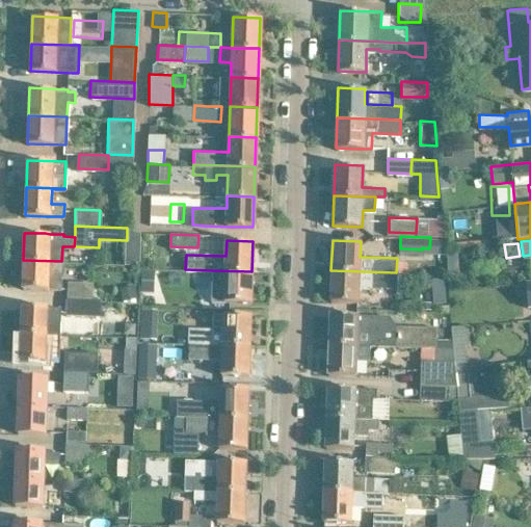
[(60,289),(61,261),(23,260),(22,287),(60,289)]
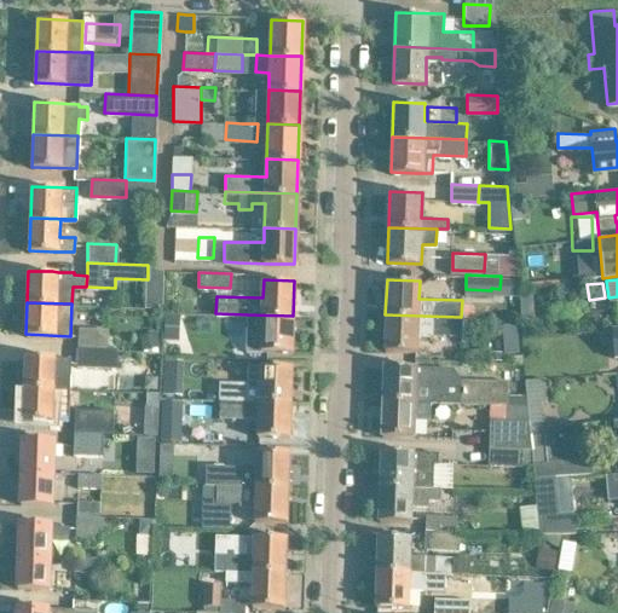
[(529,306),(519,307),(519,318),(530,318),(529,306)]
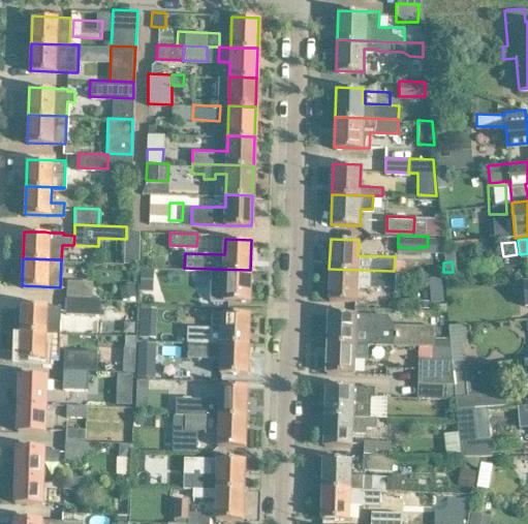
[(249,300),(250,270),(211,269),(210,299),(249,300)]
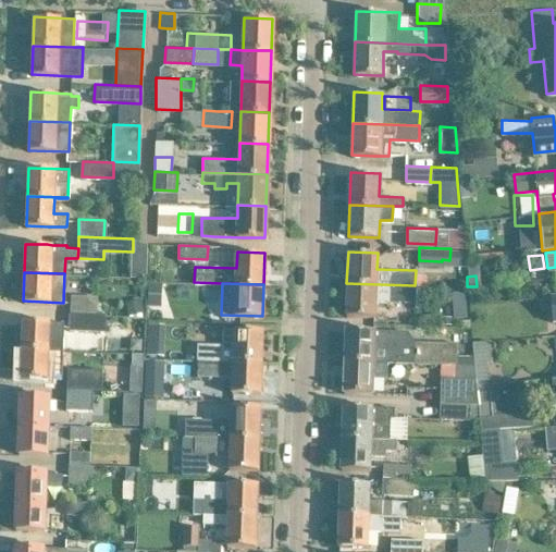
[(415,301),(415,285),(346,283),(345,315),(375,316),(377,299),(415,301)]
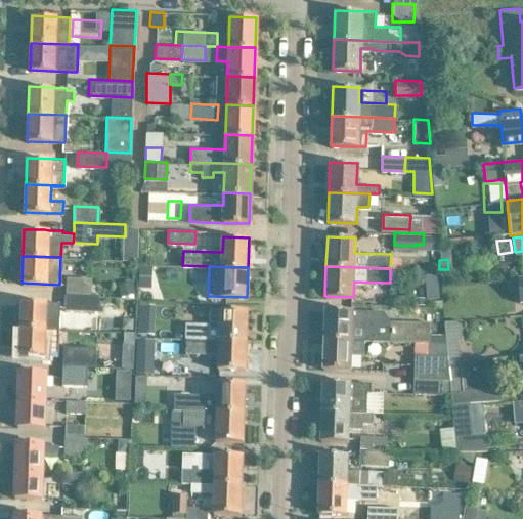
[(67,294),(90,294),(90,277),(68,276),(67,294)]
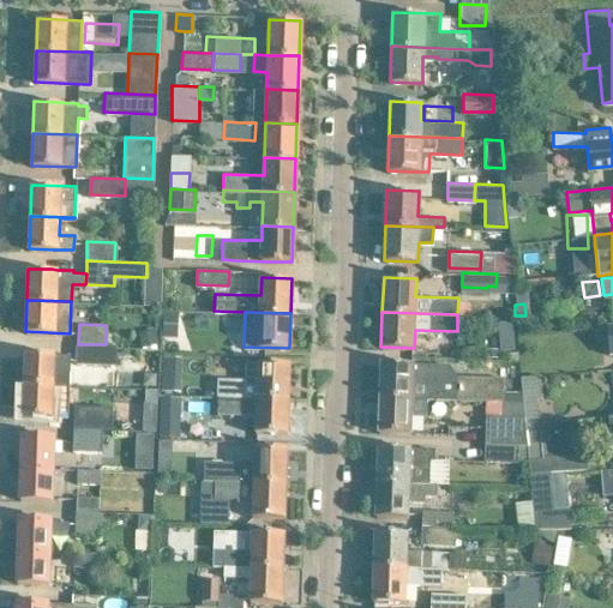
[(106,344),(78,344),(77,344),(76,362),(115,365),(115,345),(106,344)]
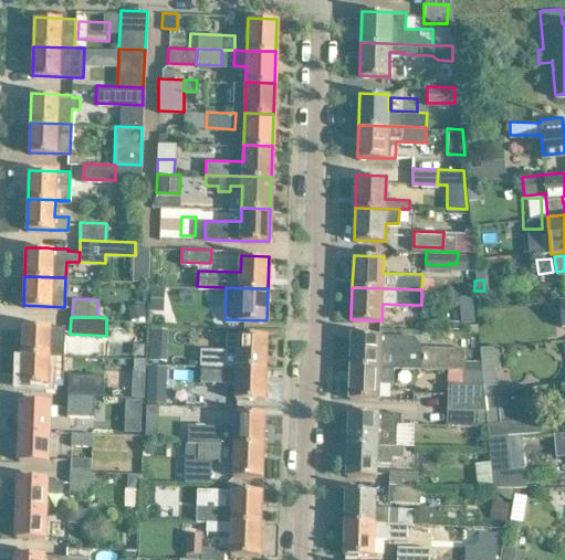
[(21,354),(63,355),(64,325),(22,324),(21,354)]
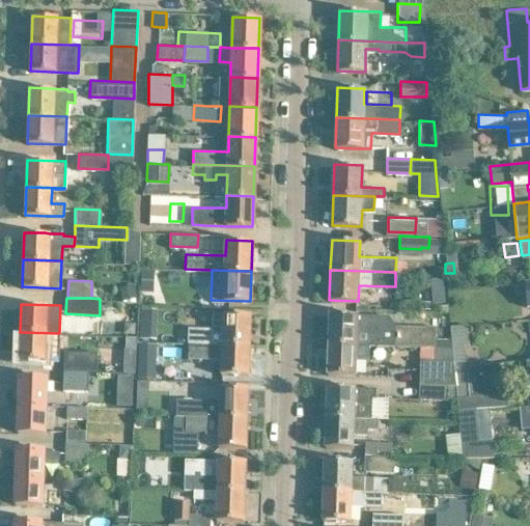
[(212,330),(189,329),(189,342),(249,344),(250,314),(214,312),(212,330)]
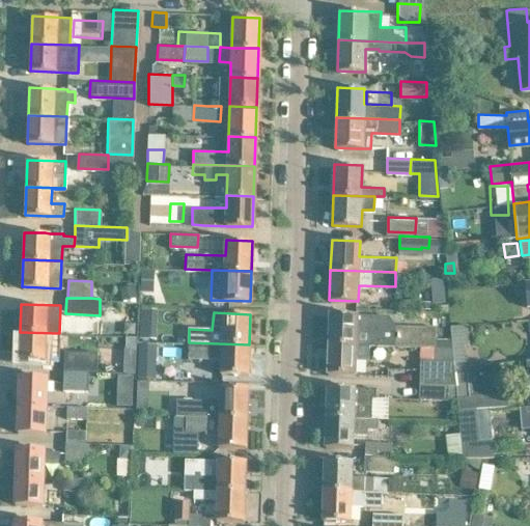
[(452,345),(451,337),(435,337),(435,326),(395,324),(388,314),(329,312),(328,342),(368,343),(434,345),(452,345)]
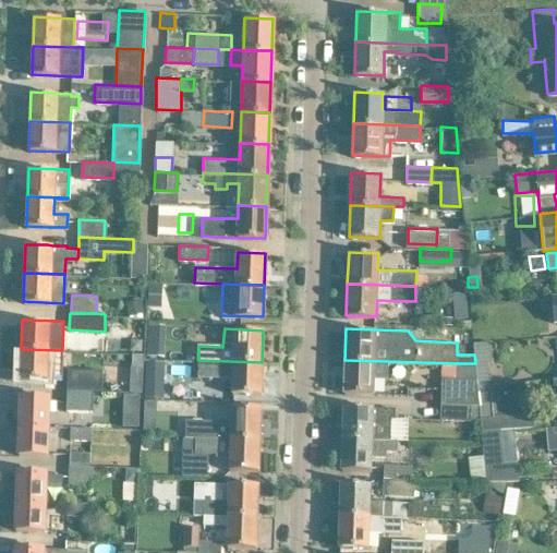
[(476,383),(489,382),(487,361),(493,361),(491,339),(473,341),(474,355),(475,363),(476,383)]
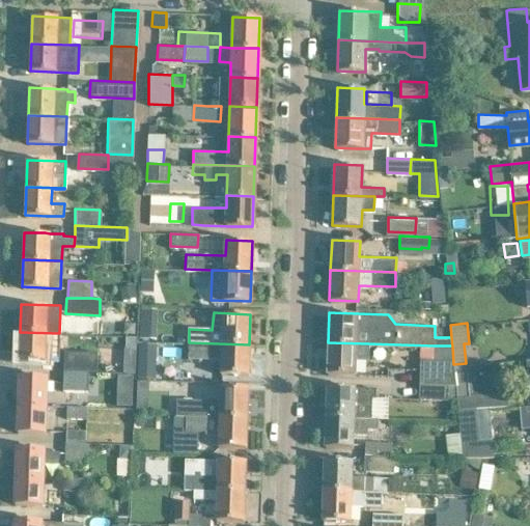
[(139,327),(139,337),(156,337),(156,327),(139,327)]
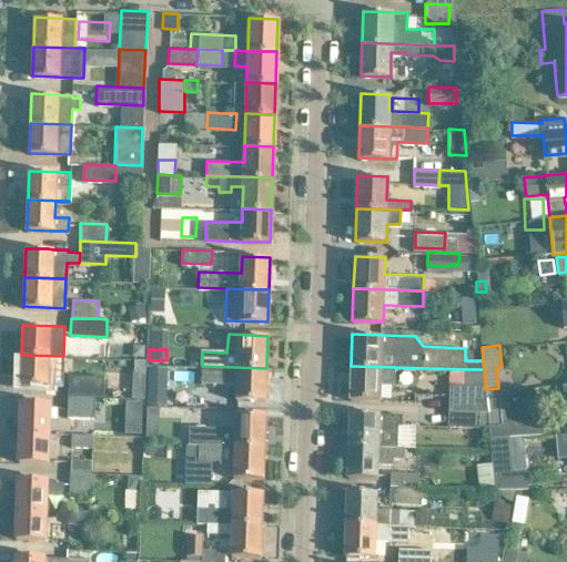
[(62,385),(63,356),(21,355),(20,384),(62,385)]
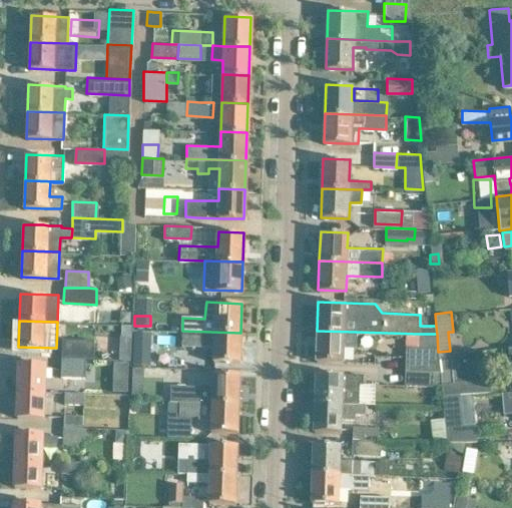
[(239,362),(240,333),(183,331),(182,346),(215,347),(214,361),(239,362)]
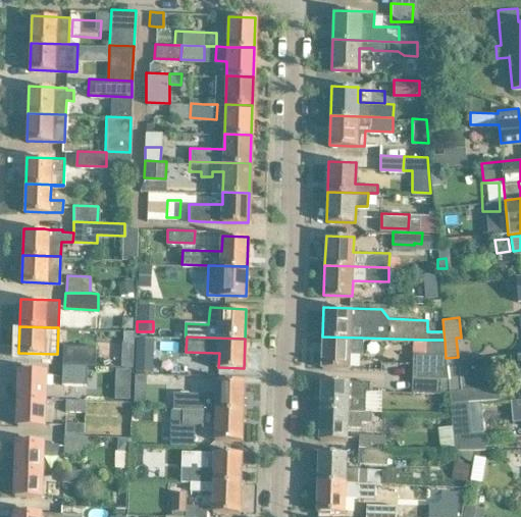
[(362,353),(362,338),(322,337),(321,366),(349,367),(350,353),(362,353)]
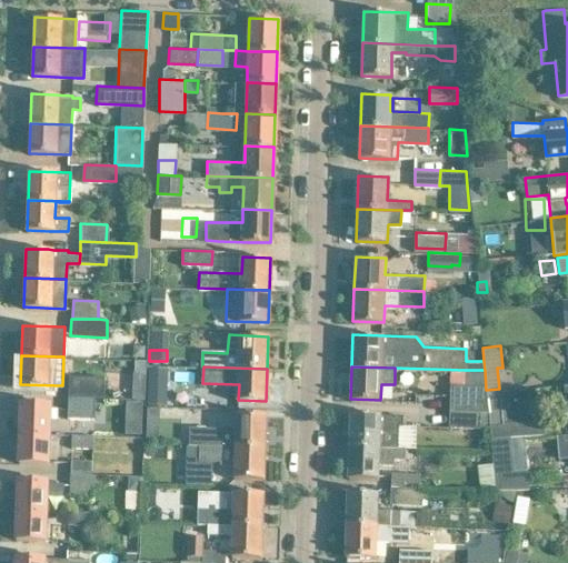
[(148,370),(147,383),(162,383),(162,370),(148,370)]
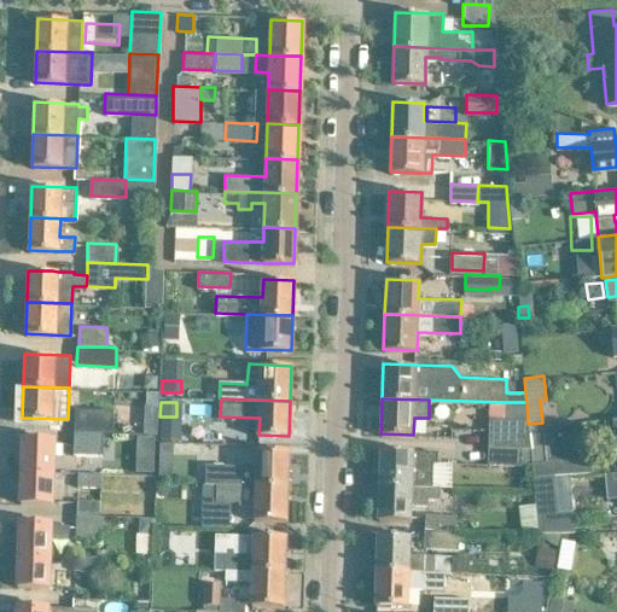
[(530,447),(528,424),(527,402),(505,402),(504,417),(489,415),(488,444),(530,447)]
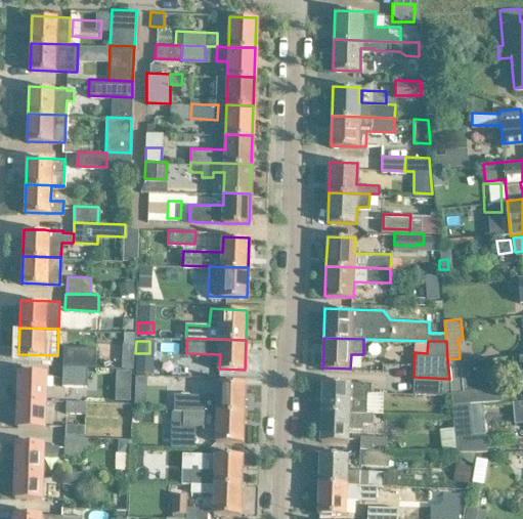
[(64,365),(86,365),(95,366),(95,348),(64,347),(64,365)]
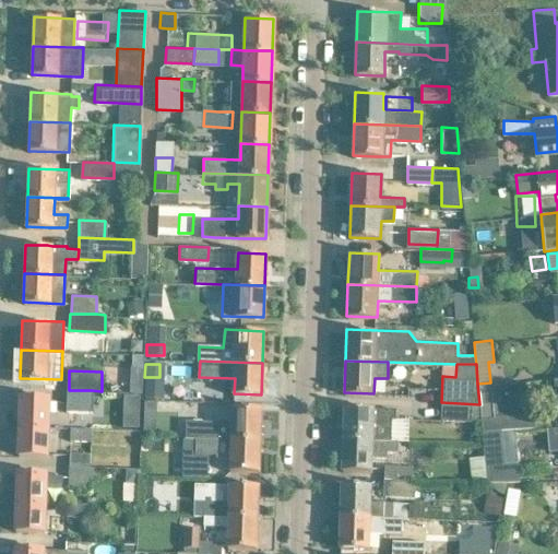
[(493,415),(490,384),(490,382),(477,384),(479,404),(481,416),(493,415)]
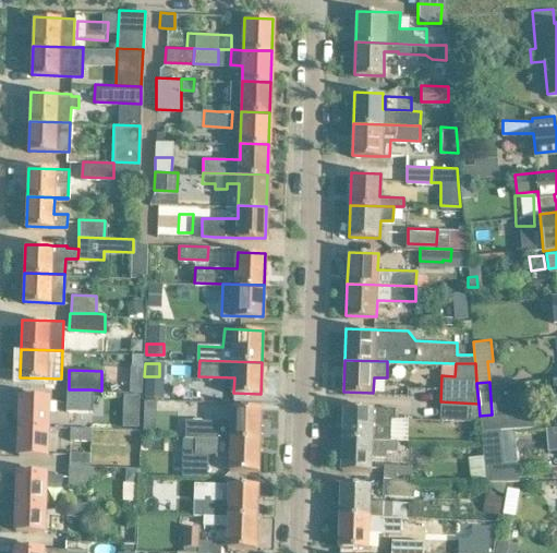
[(501,384),(498,388),(498,394),(503,397),(508,397),(511,393),(511,387),(507,384),(501,384)]
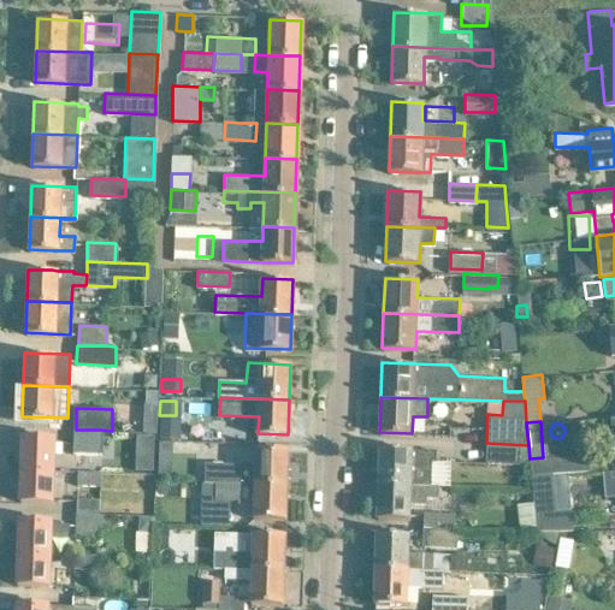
[(100,451),(101,430),(76,430),(75,450),(100,451)]
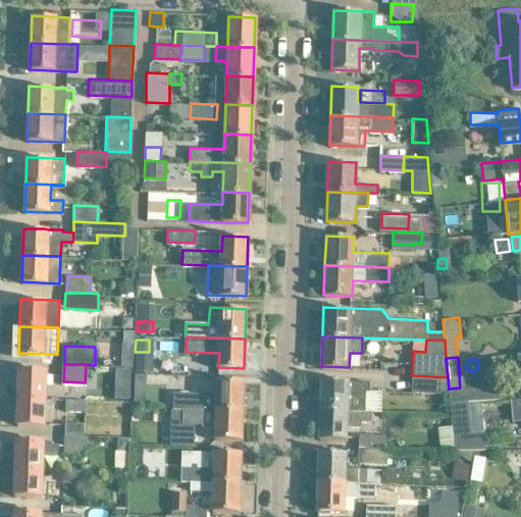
[(492,381),(507,380),(507,364),(491,364),(492,381)]
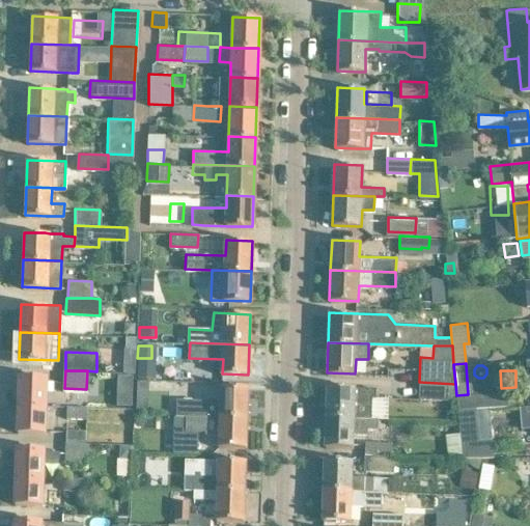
[(183,386),(183,372),(159,374),(159,386),(183,386)]
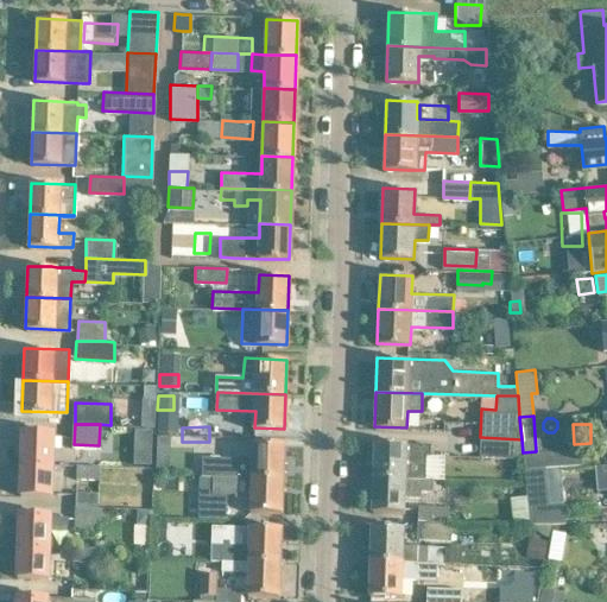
[(20,462),(54,463),(55,431),(21,430),(20,462)]
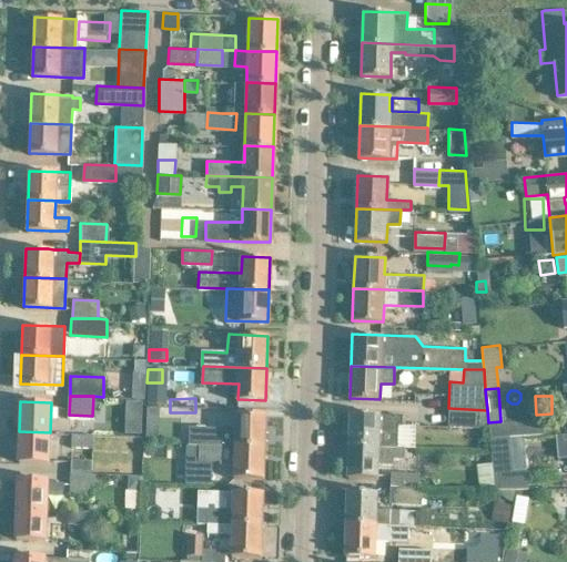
[(125,401),(124,414),(140,415),(141,401),(125,401)]
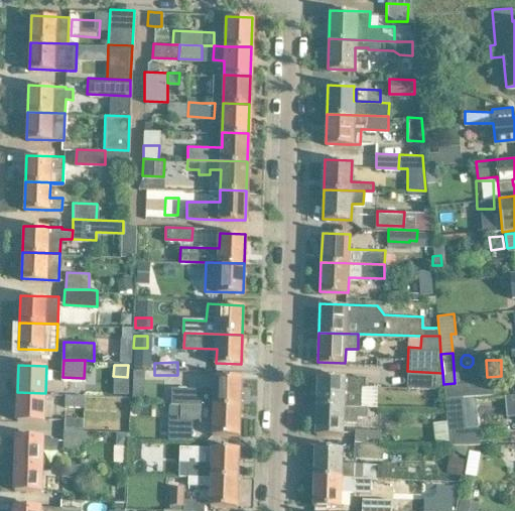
[(133,368),(132,377),(143,377),(144,368),(133,368)]
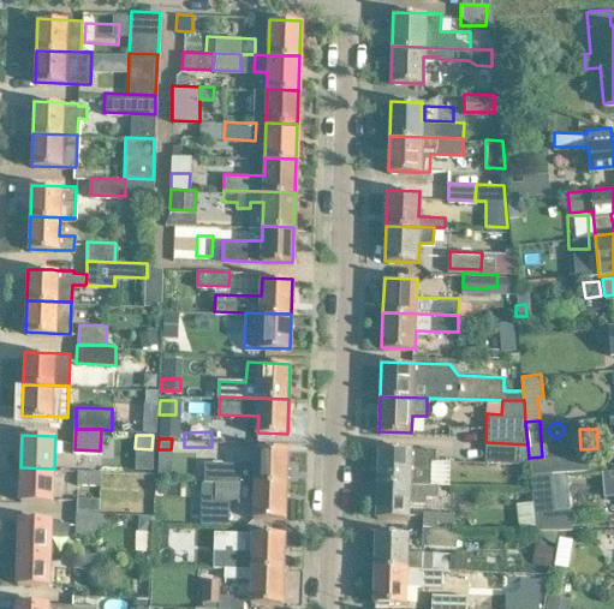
[(443,440),(442,460),(474,463),(475,442),(443,440)]
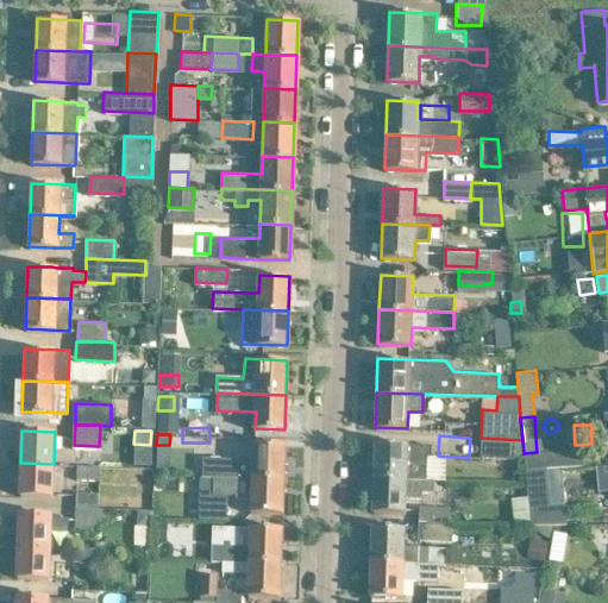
[(524,453),(522,440),(481,438),(480,456),(513,457),(513,456),(524,457),(524,453)]
